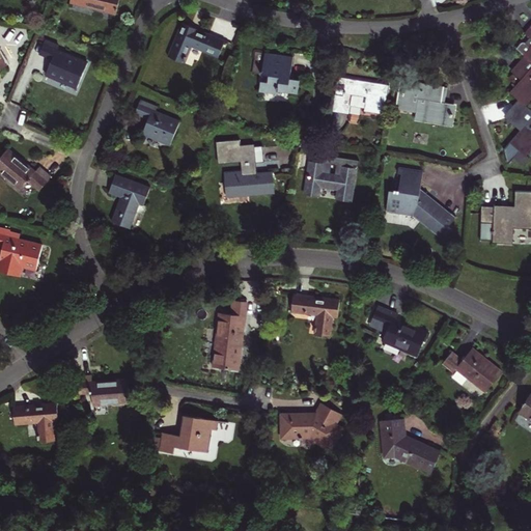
[(70,0),(71,1),(116,14),(119,0),(70,0)]
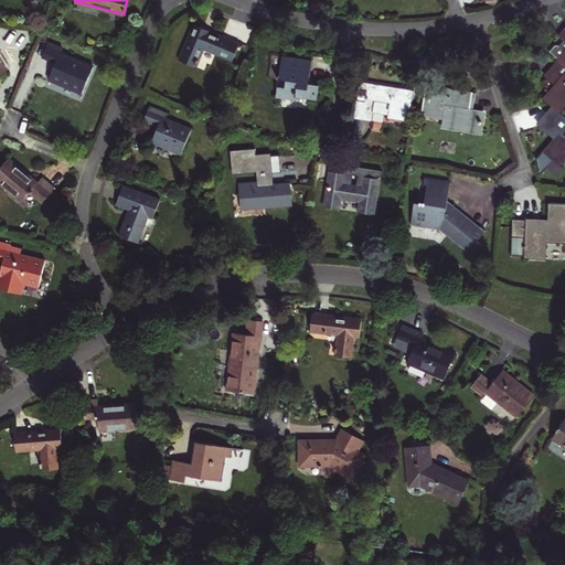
[(233,60),(241,42),(223,34),(222,36),(211,32),(212,30),(195,23),(180,59),(196,65),(205,45),(216,51),(216,53),(233,60)]
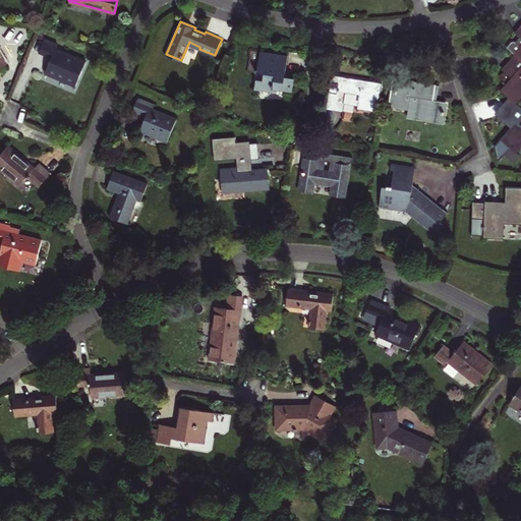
[(520,23),(515,31),(520,36),(516,40),(514,38),(507,46),(515,53),(520,57),(520,23)]
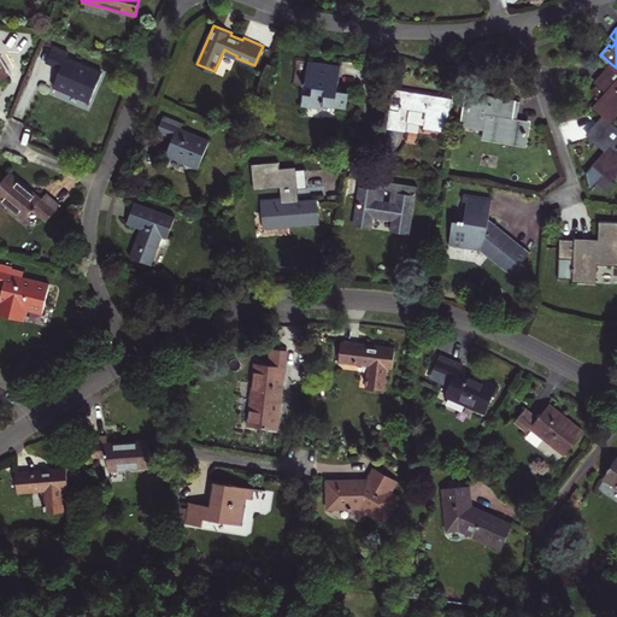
[(69,52),(53,45),(46,62),(60,69),(54,86),(89,101),(101,72),(66,57),(69,52)]
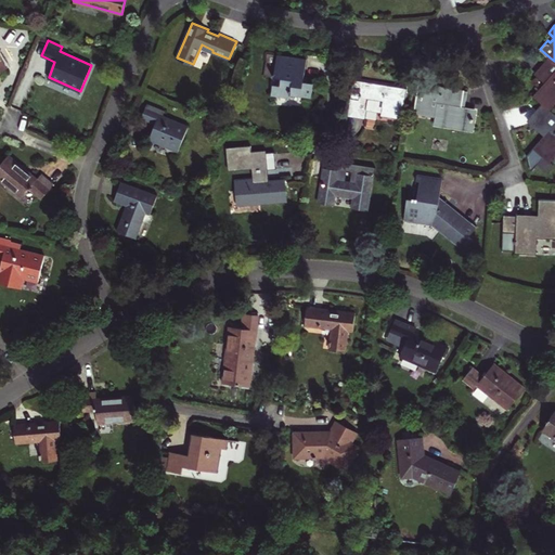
[(306,68),(267,56),(261,77),(278,82),(276,90),(269,88),(266,98),(285,103),(286,101),(306,106),(310,91),(299,89),(306,68)]
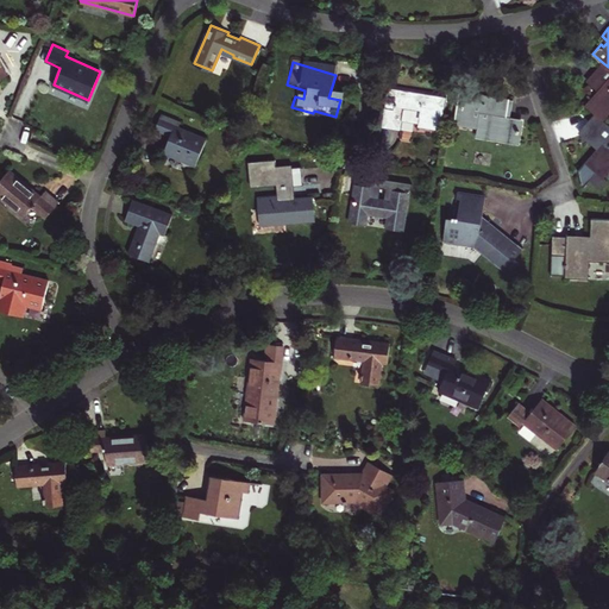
[(589,82),(597,73),(607,80),(608,76),(608,67),(602,62),(595,70),(586,80),(589,82)]
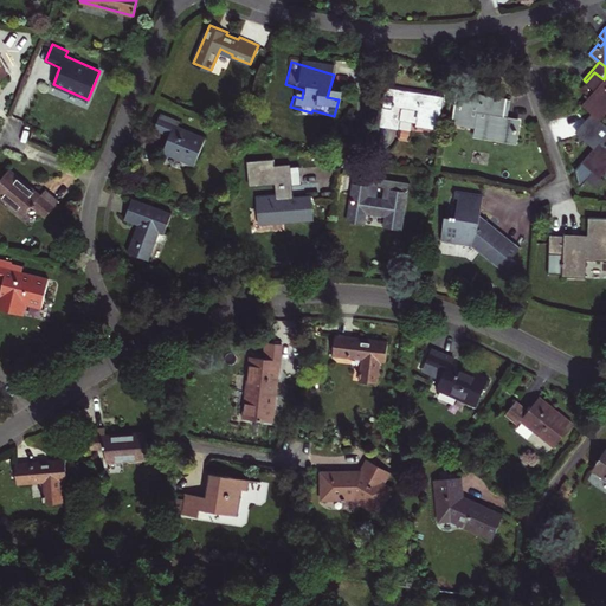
[(605,76),(604,79),(594,72),(586,82),(595,89),(584,103),(600,118),(601,120),(605,114),(605,76)]
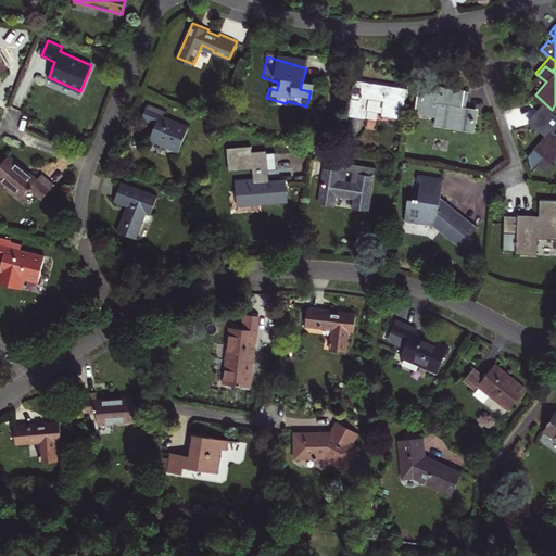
[(408,88),(354,79),(348,115),(366,118),(368,109),(379,111),(380,106),(382,108),(381,115),(403,118),(408,88)]
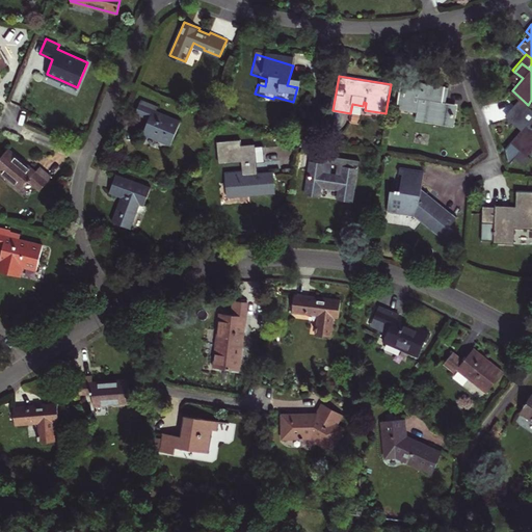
[(446,101),(449,85),(402,78),(397,108),(428,112),(428,117),(454,121),(456,114),(457,113),(456,110),(456,109),(456,107),(442,104),(443,100),(446,101)]
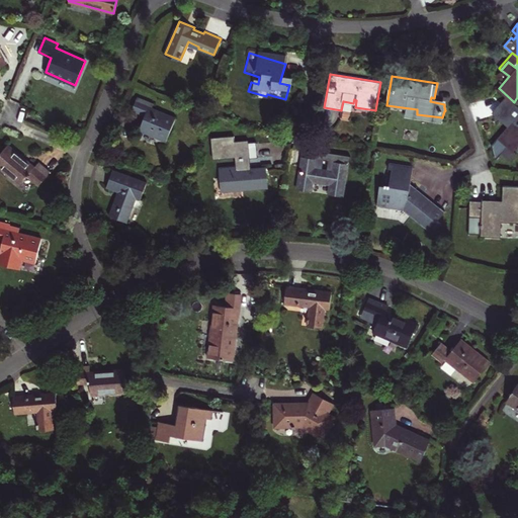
[(154,102),(138,96),(132,109),(145,114),(139,130),(167,141),(176,117),(152,107),(154,102)]
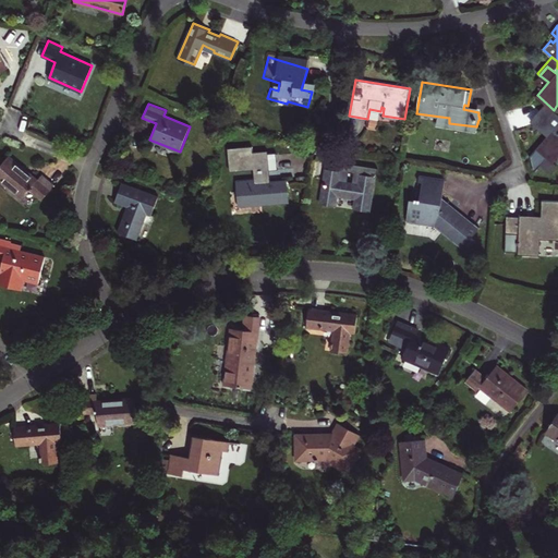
[(541,126),(548,119),(556,125),(557,122),(557,113),(554,110),(553,109),(545,117),(538,124),(541,126)]
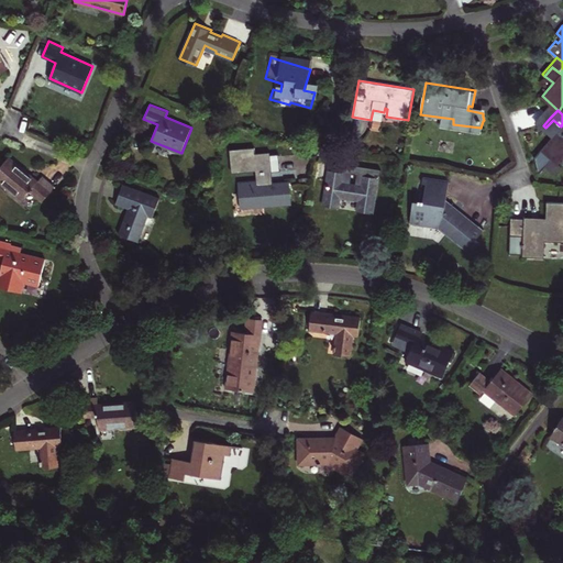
[(562,123),(561,127),(553,120),(545,128),(553,135),(541,148),(552,158),(547,165),(556,174),(562,166),(560,163),(562,158),(562,123)]
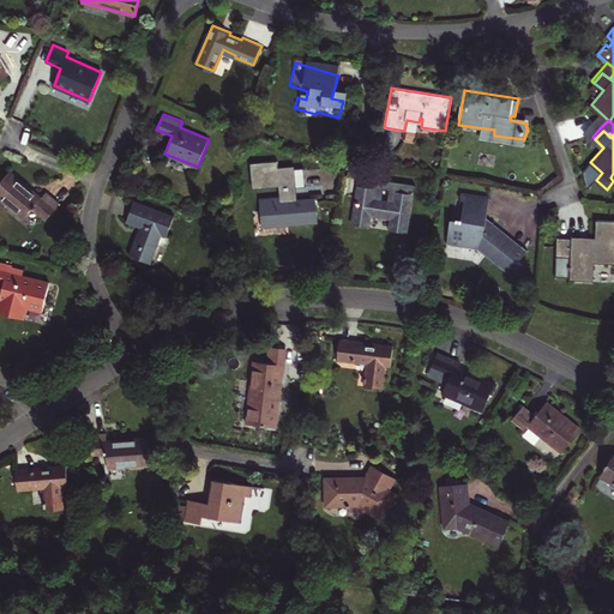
[(280,185),(281,197),(260,198),(262,209),(265,209),(268,226),(319,221),(317,198),(295,200),(294,186),(307,185),(305,167),(296,168),(295,166),(280,167),(278,160),(252,162),(253,186),(280,185)]
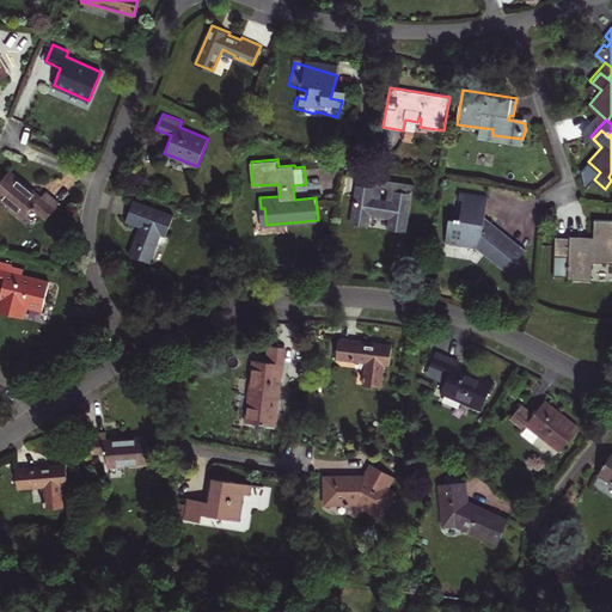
[(47,219),(60,202),(47,191),(42,196),(32,189),(32,190),(24,184),(25,183),(10,170),(0,181),(0,197),(24,219),(34,207),(47,219)]
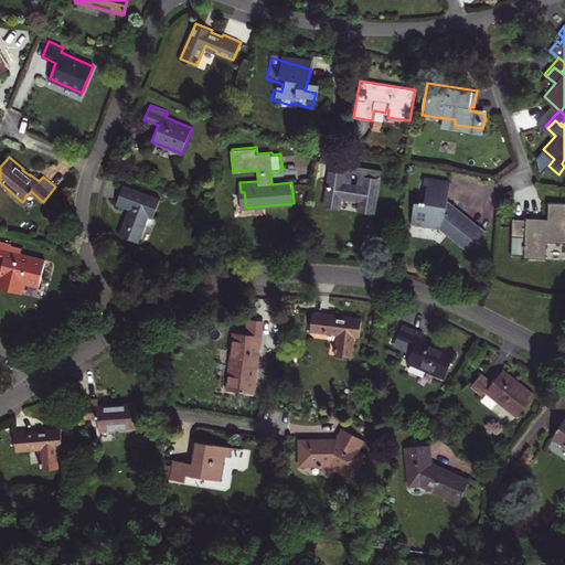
[(334,161),(333,170),(345,172),(347,163),(334,161)]
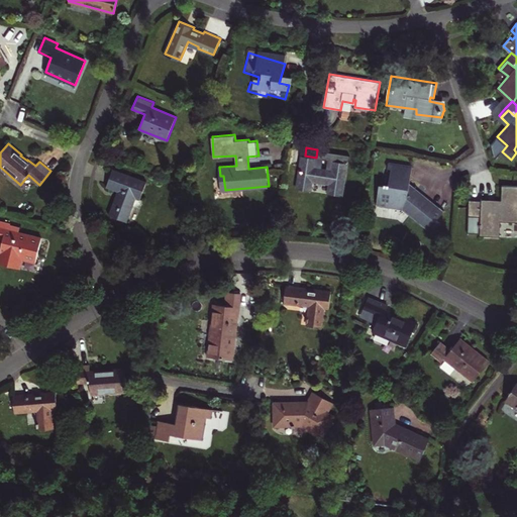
[(305,156),(302,156),(298,189),(311,191),(313,180),(330,183),(329,194),(341,196),(348,156),(317,149),(316,158),(305,156)]
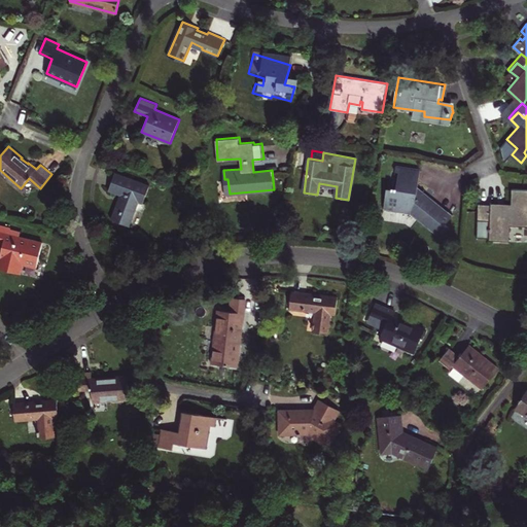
[(417,192),(421,169),(402,166),(401,170),(399,170),(399,171),(396,187),(393,186),(392,188),(387,187),(384,206),(411,210),(442,236),(450,225),(446,223),(453,214),(449,210),(447,212),(429,198),(427,200),(417,192)]
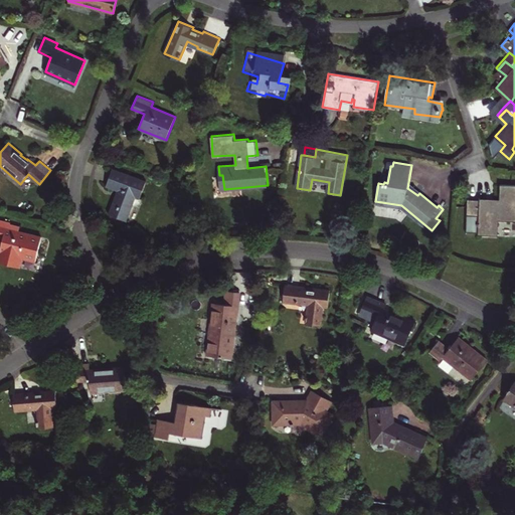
[(146,181),(113,168),(106,185),(118,190),(108,213),(127,220),(135,197),(140,198),(146,181)]
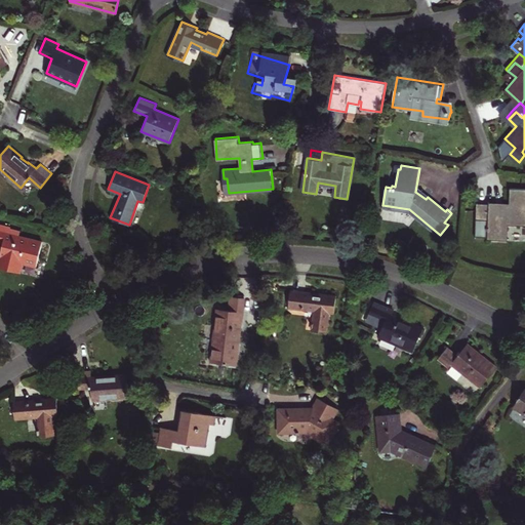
[(498,204),(477,202),(476,237),(488,238),(488,239),(509,239),(510,224),(524,224),(524,188),(512,188),(511,204),(505,204),(503,207),(498,206),(498,204)]
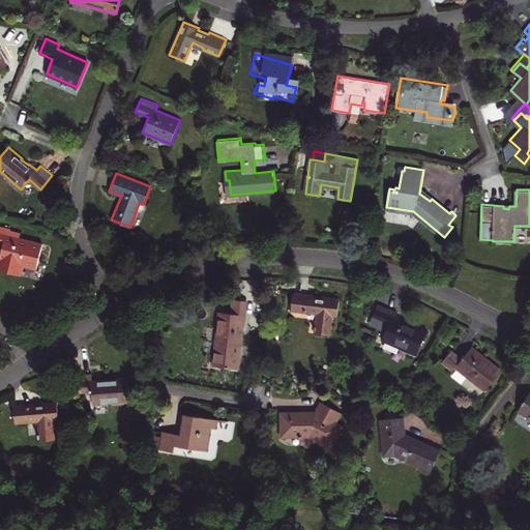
[(10,231),(0,228),(0,243),(3,244),(0,258),(0,270),(22,275),(24,265),(36,268),(42,243),(8,235),(10,231)]
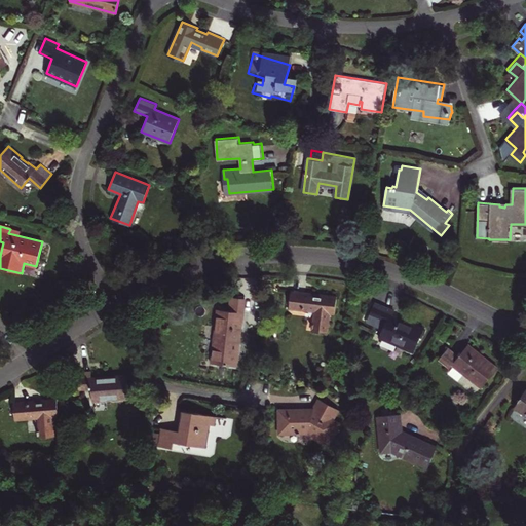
[(336,295),(326,294),(325,296),(291,291),(289,307),(304,309),(304,308),(314,309),(312,330),(327,332),(329,312),(335,313),(336,295)]
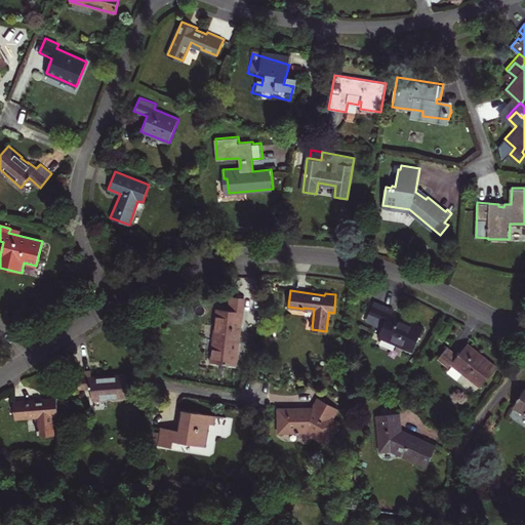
[(236,365),(242,320),(245,297),(231,295),(229,310),(217,308),(210,361),(236,365)]
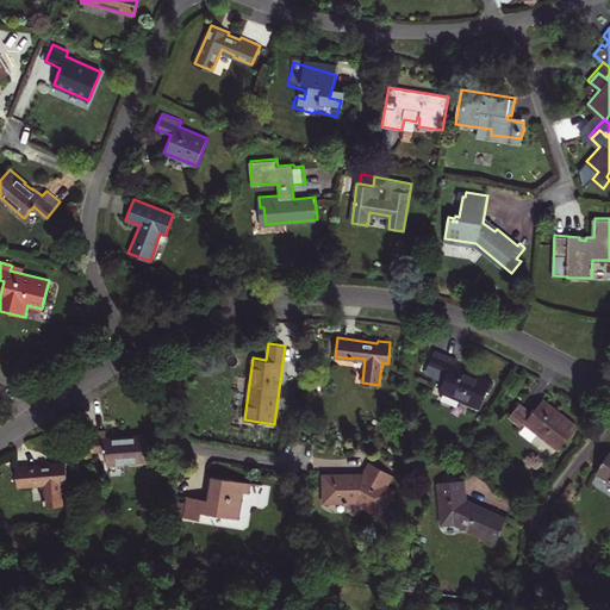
[(491,380),(461,367),(455,365),(456,360),(435,349),(428,365),(437,368),(434,375),(443,380),(440,390),(479,408),(491,380)]
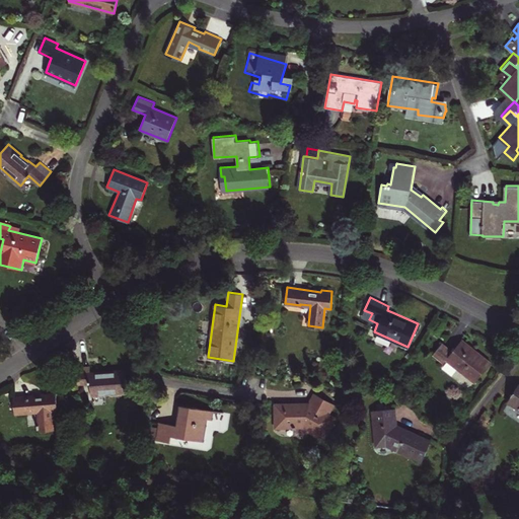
[(364,310),(362,316),(369,319),(372,313),(364,310)]
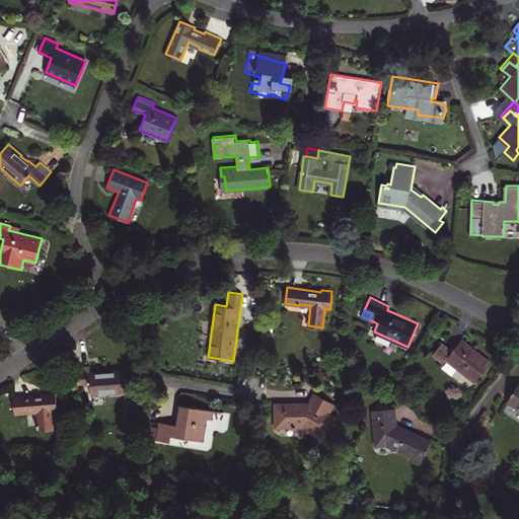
[(438,314),(431,327),(439,331),(445,319),(438,314)]
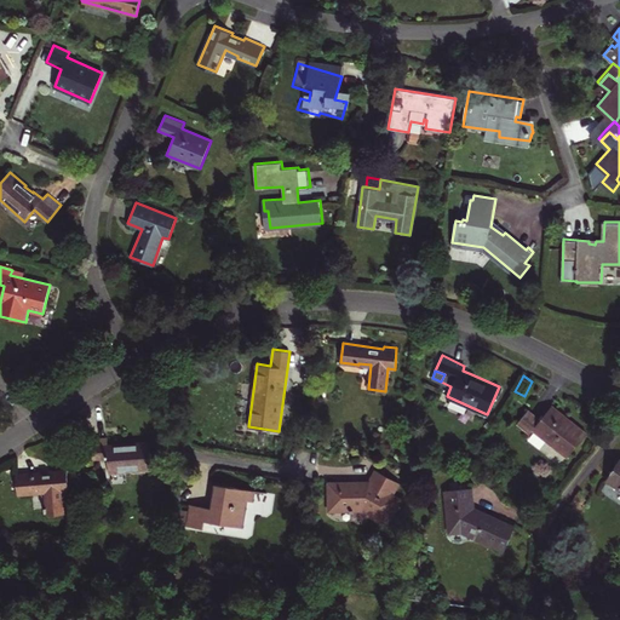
[(587,432),(552,405),(540,418),(528,408),(517,422),(530,431),(532,429),(567,457),(587,432)]
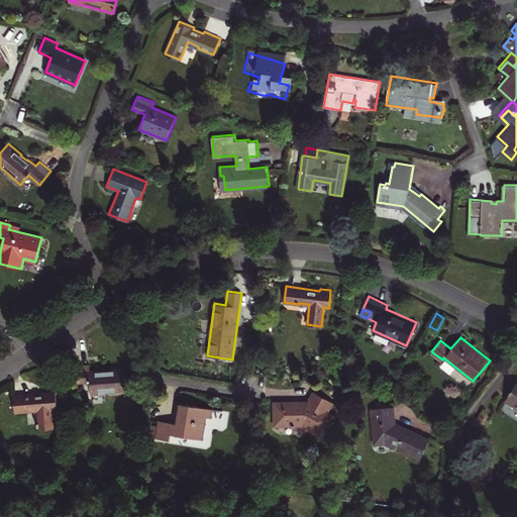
[(124,367),(107,369),(107,370),(100,371),(99,370),(90,371),(90,364),(74,366),(76,382),(90,381),(91,393),(126,390),(124,367)]
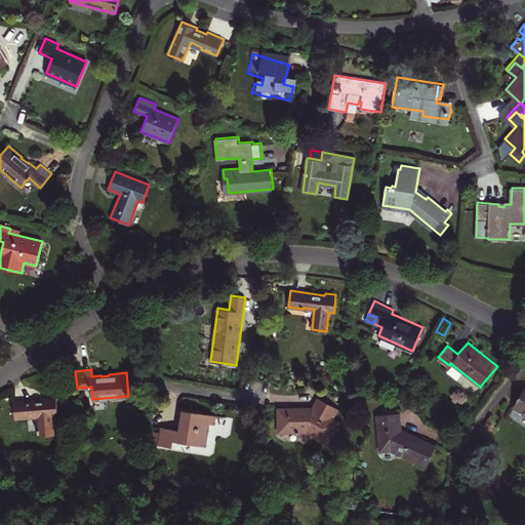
[(524,387),(514,406),(524,412),(524,387)]
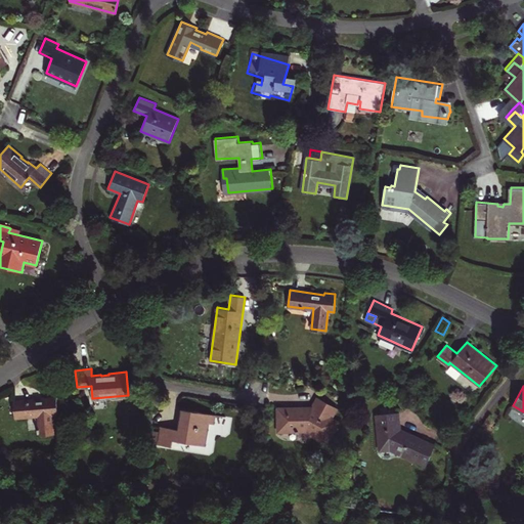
[(338,407),(318,396),(312,406),(277,407),(277,430),(306,429),(329,442),(340,422),(332,418),(338,407)]
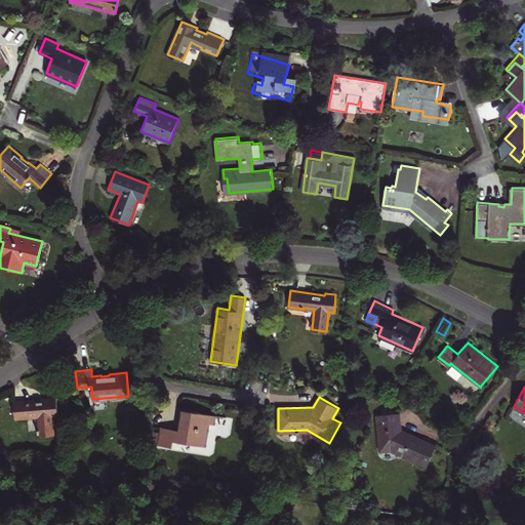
[(56,398),(40,400),(13,402),(14,419),(27,418),(27,415),(38,414),(39,435),(53,434),(51,413),(57,412),(56,398)]
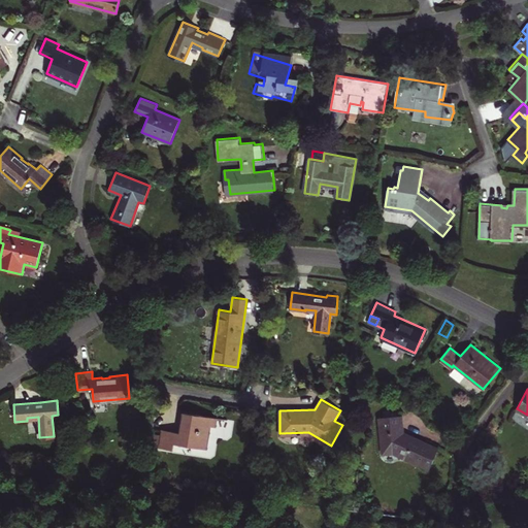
[(218,417),(183,411),(182,423),(183,423),(182,431),(163,429),(160,447),(173,449),(174,442),(205,448),(209,425),(216,426),(218,417)]
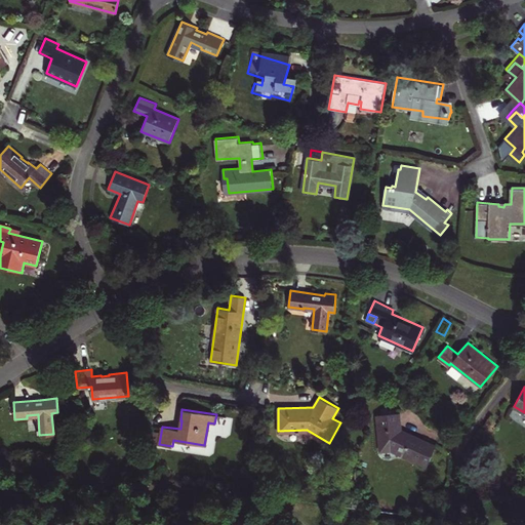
[(428,465),(436,446),(400,430),(398,412),(378,414),(381,450),(393,449),(428,465)]
